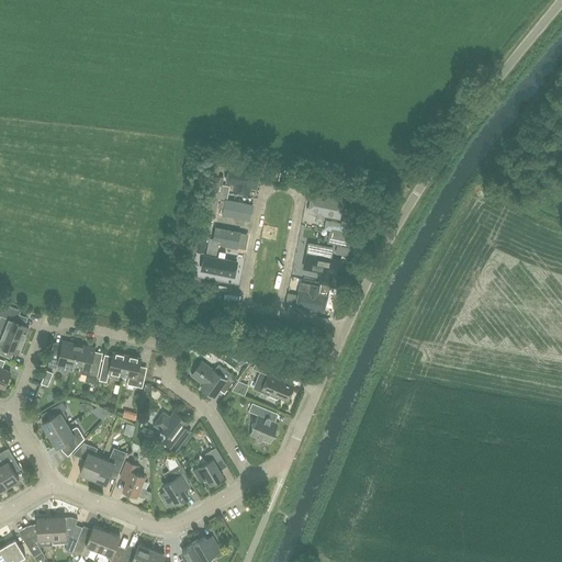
[(223,165),(221,177),(220,183),(229,186),(228,193),(257,199),(262,172),(223,165)]
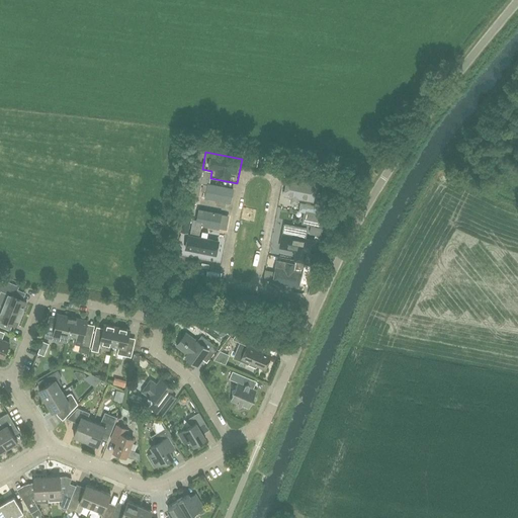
[(270,169),(271,157),(259,155),(257,166),(270,169)]
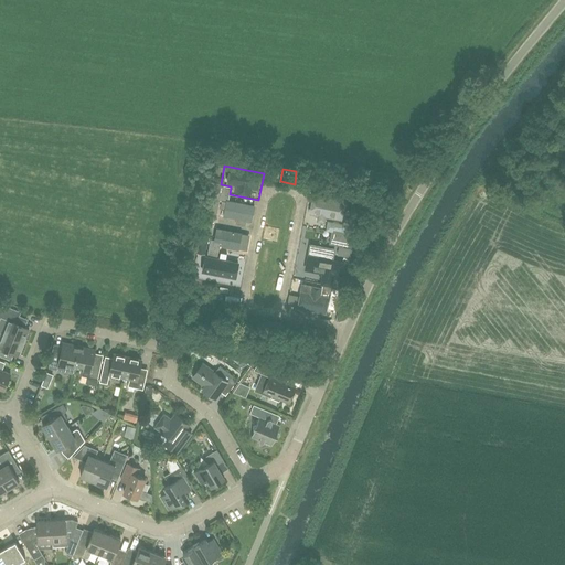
[(231,187),(221,184),(222,178),(211,174),(208,190),(220,192),(230,194),(231,187)]
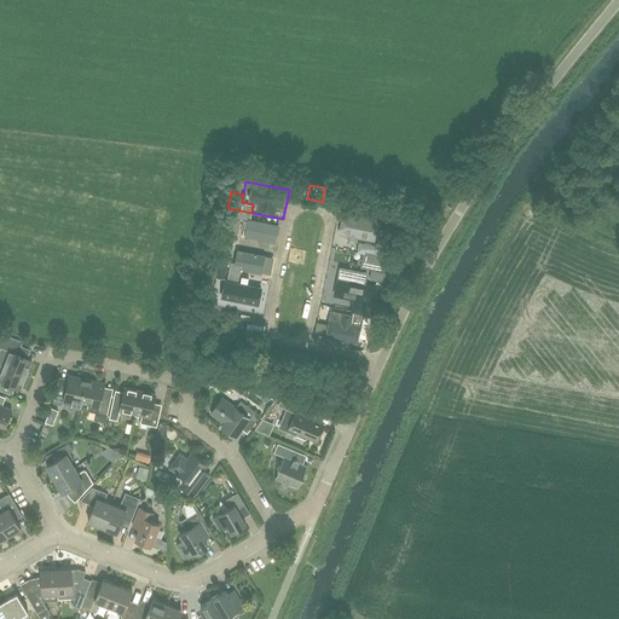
[(249,221),(252,213),(241,210),(238,219),(249,221)]
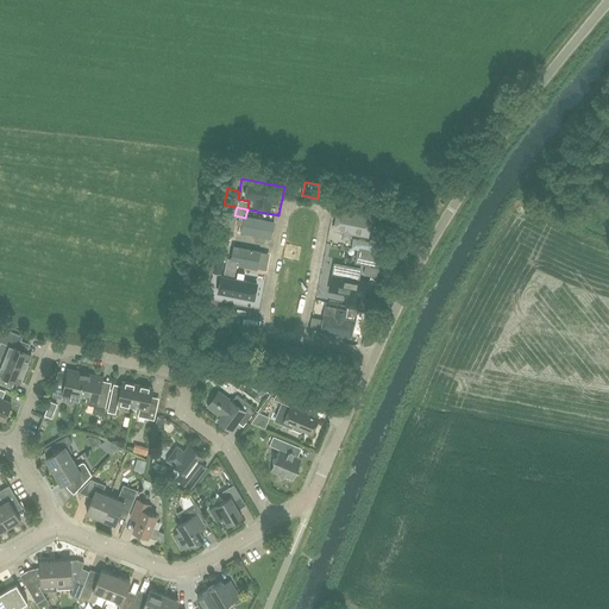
[(231,237),(272,245),(278,215),(248,209),(245,218),(234,215),(231,237)]
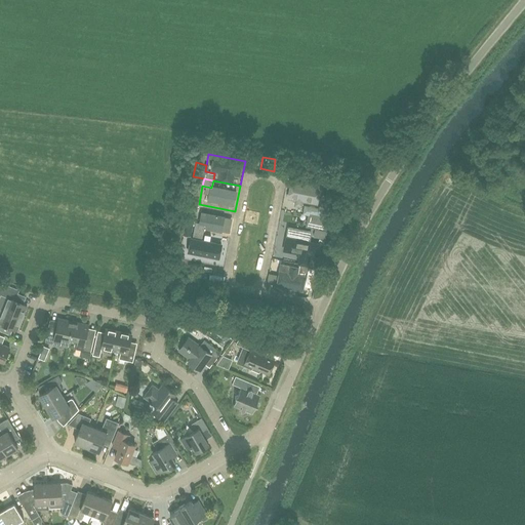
[(319,208),(323,190),(286,183),(282,208),(309,213),(310,206),(319,208)]
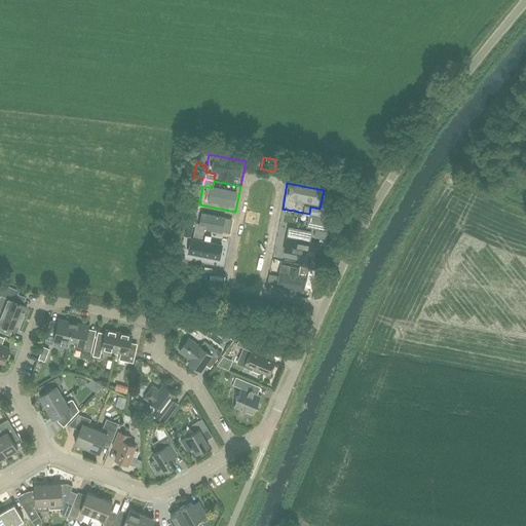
[(203,231),(230,236),(235,212),(199,204),(196,223),(205,224),(203,231)]
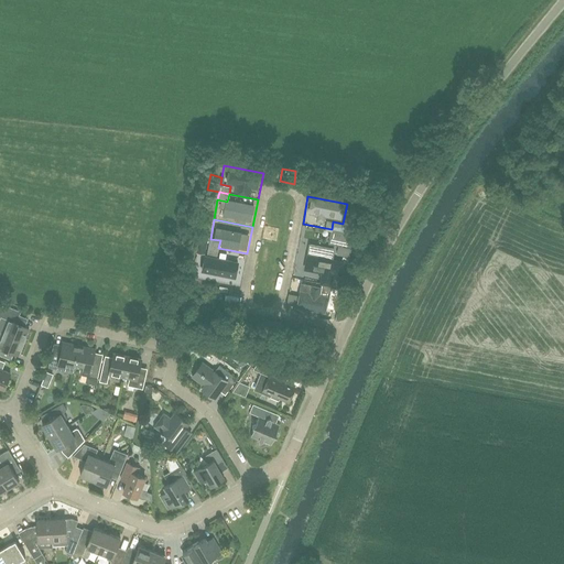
[(343,224),(333,221),(332,229),(342,231),(343,224)]
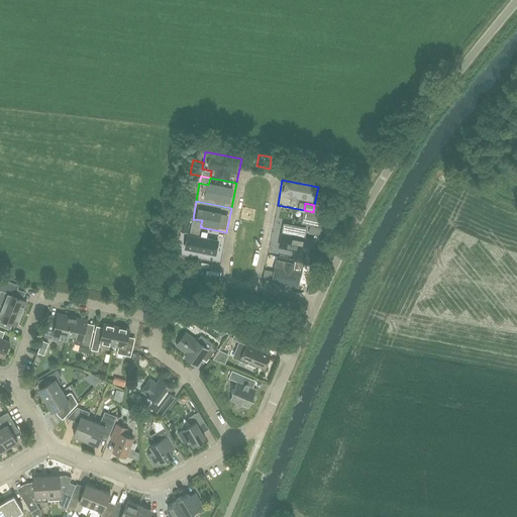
[(273,229),(308,236),(311,218),(302,217),(304,210),(278,205),(273,229)]
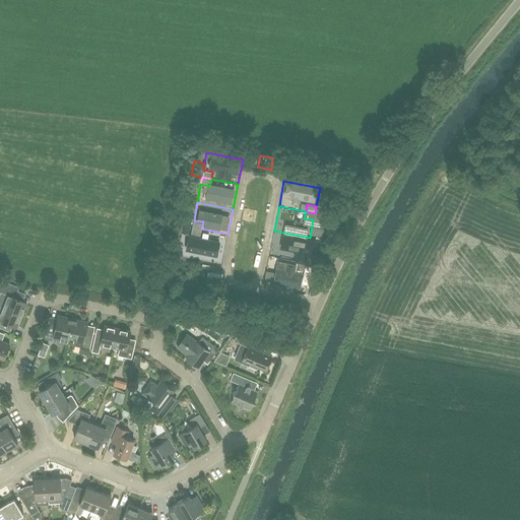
[(313,219),(315,213),(306,211),(305,215),(304,218),(313,219)]
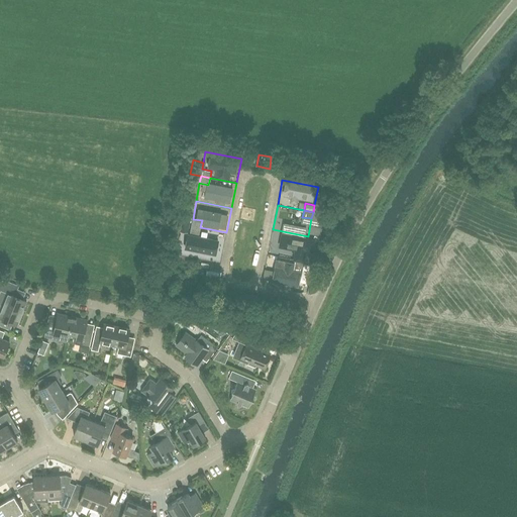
[(191,225),(200,227),(202,220),(193,219),(183,217),(181,223),(191,225)]
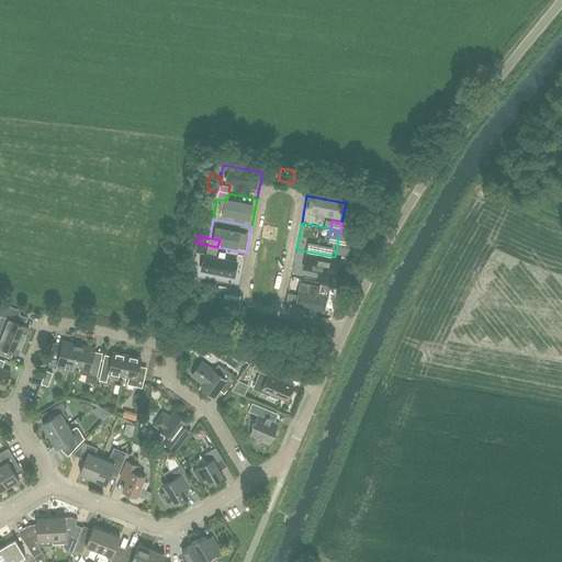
[(206,253),(216,255),(217,247),(208,245),(197,243),(191,272),(200,273),(205,249),(206,249),(206,253)]
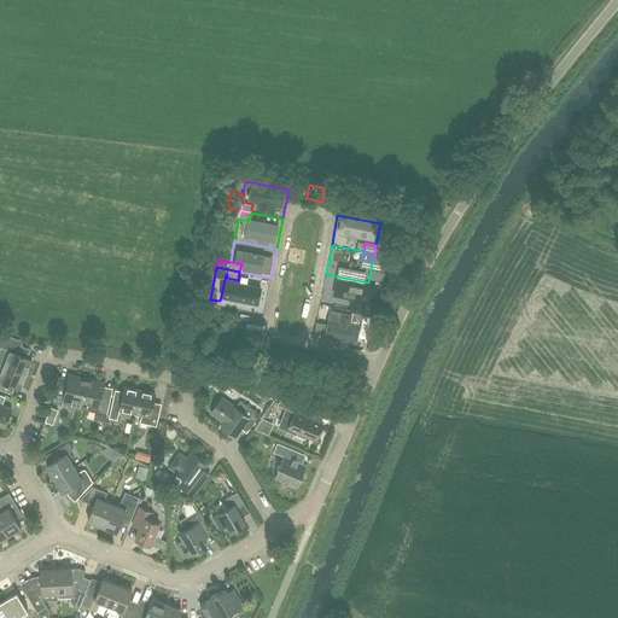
[(222,299),(264,308),(270,278),(239,272),(238,280),(227,278),(222,299)]
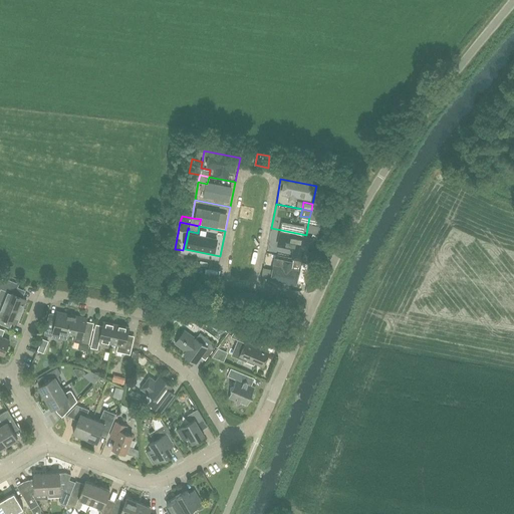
[(266,253),(292,258),(293,251),(303,253),(306,235),(271,228),(266,253)]
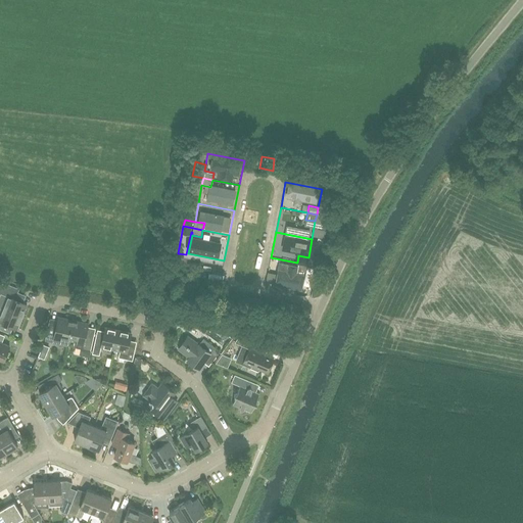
[(306,264),(308,257),(298,255),(297,263),(306,265),(306,264)]
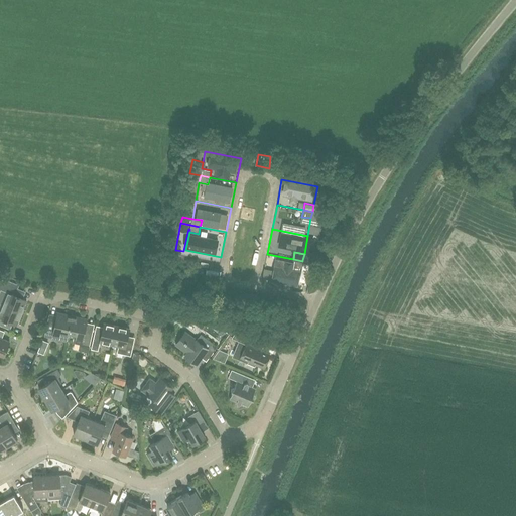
[(263,279),(298,285),(301,267),(292,266),(293,259),(267,254),(263,279)]
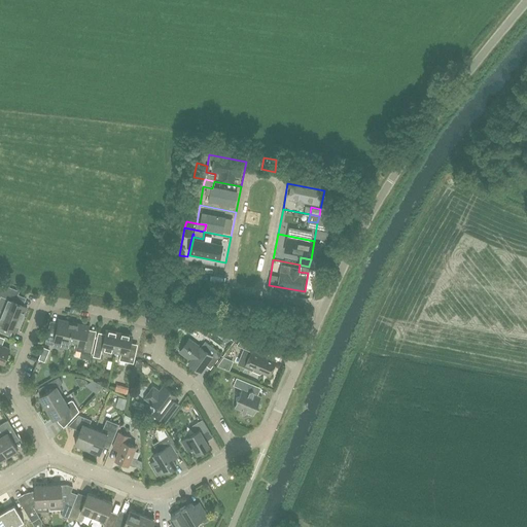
[(299,272),(308,273),(309,267),(300,265),(299,272)]
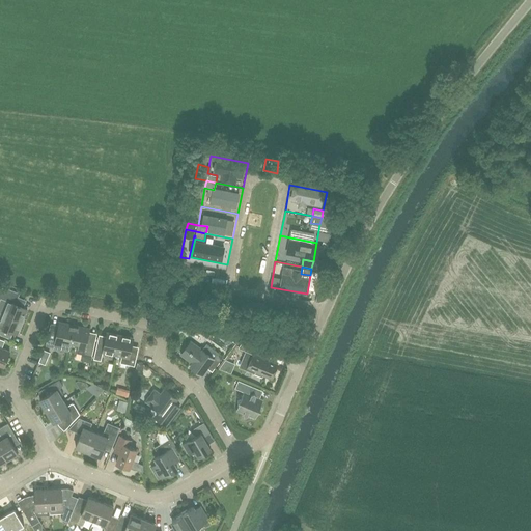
[(4,291),(0,301),(0,312),(22,322),(27,309),(15,304),(17,297),(4,291)]
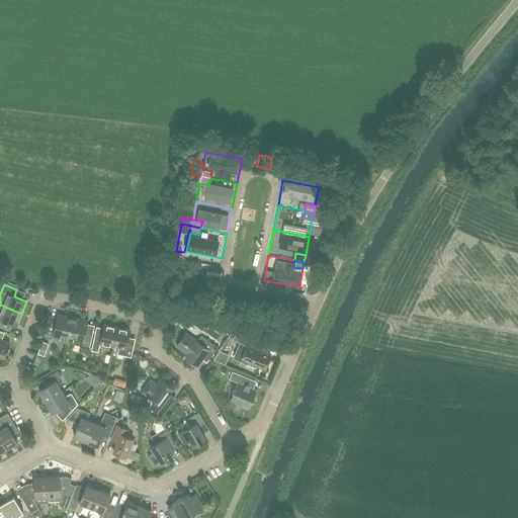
[(16,326),(21,314),(0,305),(0,326),(1,327),(4,321),(16,326)]
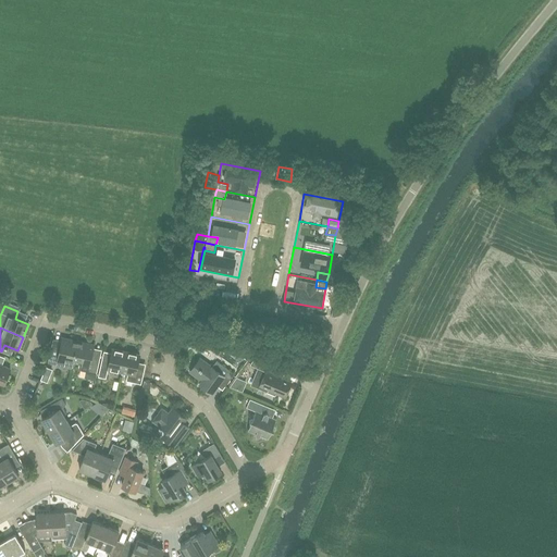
[(65,357),(74,359),(78,342),(62,337),(60,348),(51,346),(48,362),(56,364),(57,361),(64,362),(65,357)]
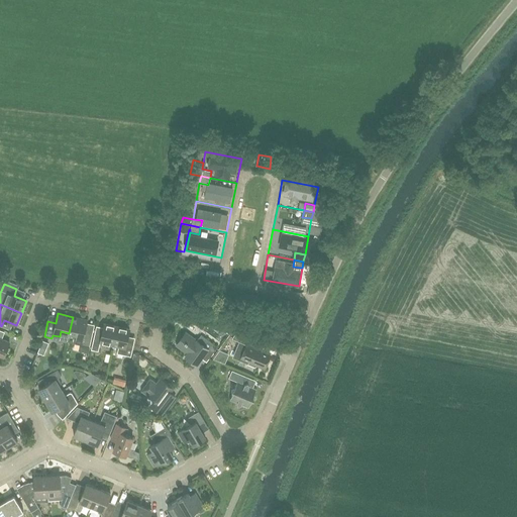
[(87,320),(73,317),(69,333),(77,335),(75,343),(80,344),(79,350),(88,352),(92,334),(84,333),(87,320)]
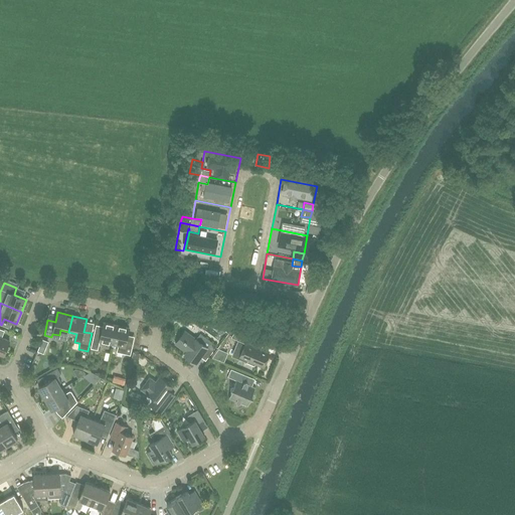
[(112,344),(116,325),(104,322),(101,336),(94,334),(91,348),(98,350),(100,341),(112,344)]
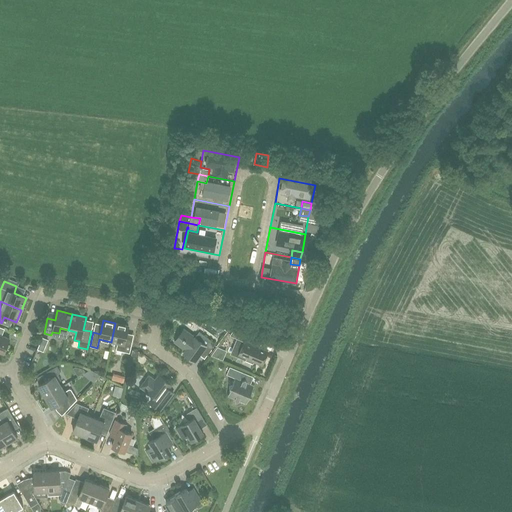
[(128,326),(115,323),(111,342),(117,343),(116,350),(129,353),(132,339),(126,338),(128,326)]
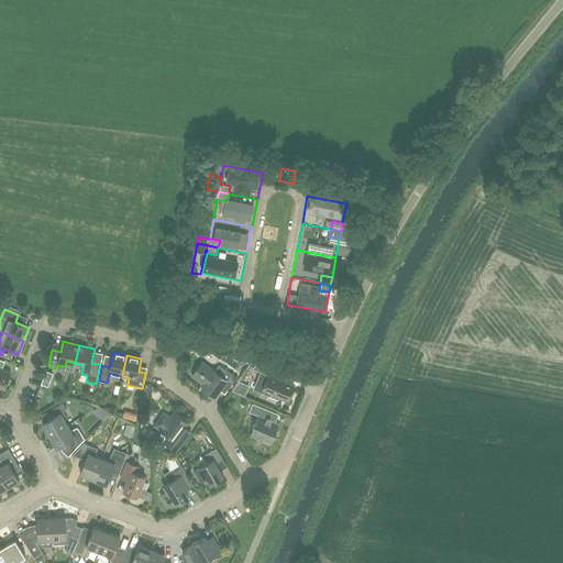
[(201,388),(213,397),(222,386),(228,390),(236,377),(219,364),(214,371),(201,362),(191,375),(203,385),(201,388)]
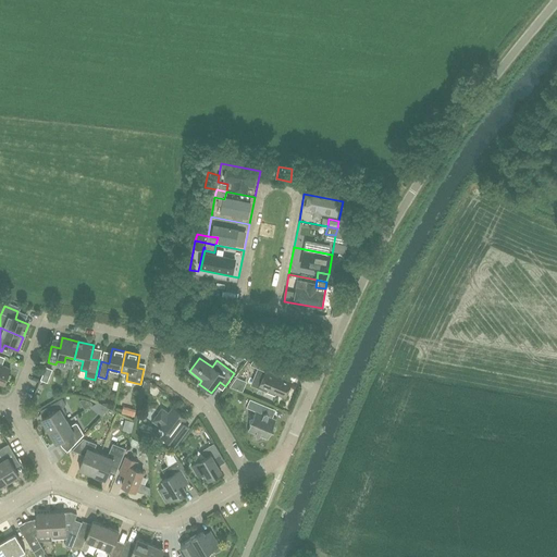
[(269,373),(272,366),(254,358),(250,364),(259,369),(252,383),(268,390),(267,392),(275,396),(276,393),(285,397),(292,382),(269,373)]
